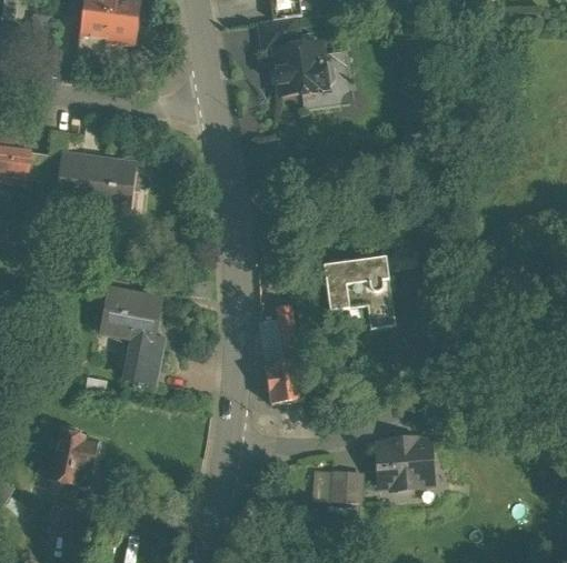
[(139,0),(89,0),(83,50),(105,52),(106,39),(119,41),(121,44),(131,46),(138,40),(139,32),(136,29),(139,0)]
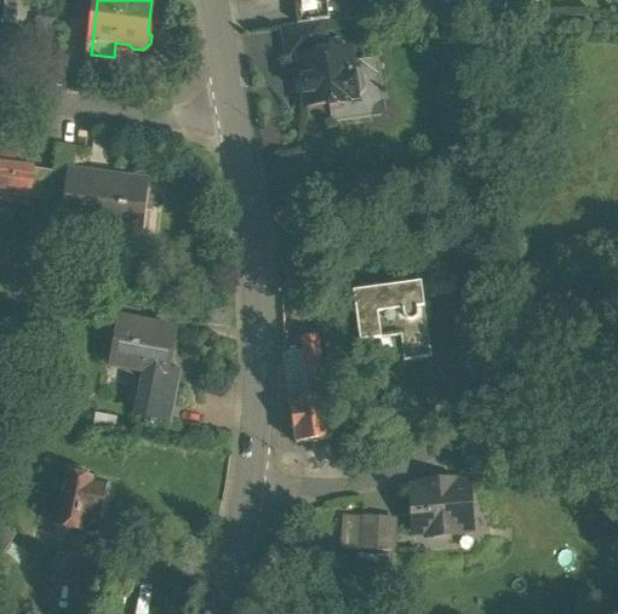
[(298,0),(302,21),(326,17),(330,16),(327,0),(298,0)]
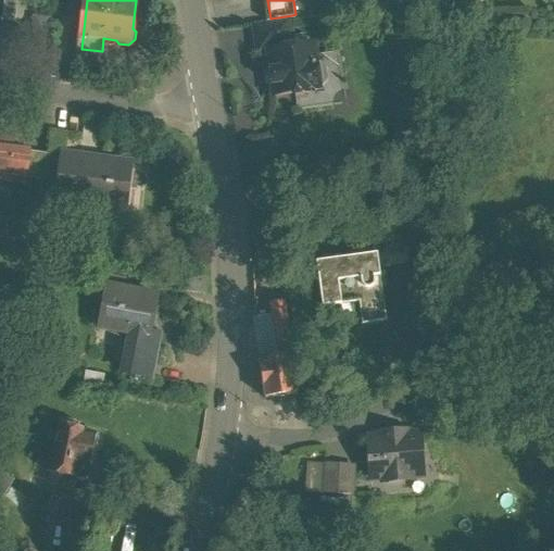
[(52,16),(35,15),(32,42),(49,45),(52,16)]
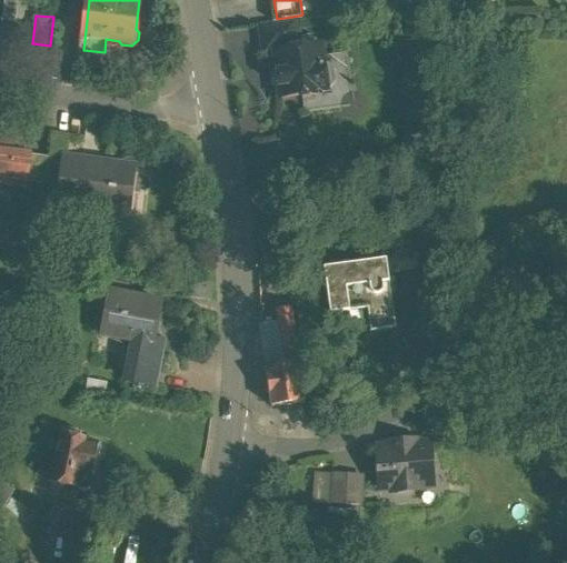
[(277,19),(260,21),(265,51),(275,49),(275,48),(304,43),(299,16),(277,19)]
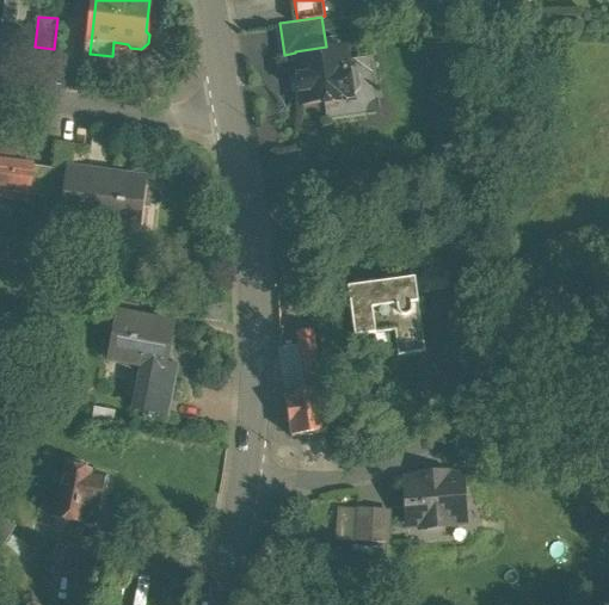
[(326,47),(295,51),(295,53),(302,102),(326,98),(326,100),(355,96),(363,85),(361,72),(350,63),(348,44),(326,47)]
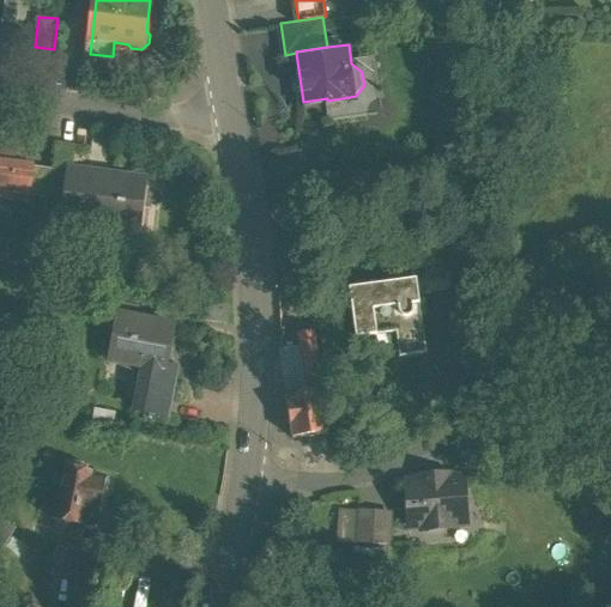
[(53,167),(47,195),(67,199),(71,167),(74,168),(79,144),(59,141),(53,167)]
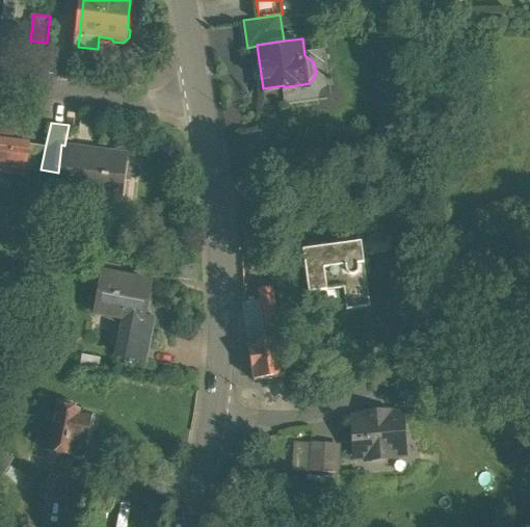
[(17,129),(0,127),(0,164),(10,165),(9,172),(27,174),(28,168),(31,142),(15,140),(17,129)]
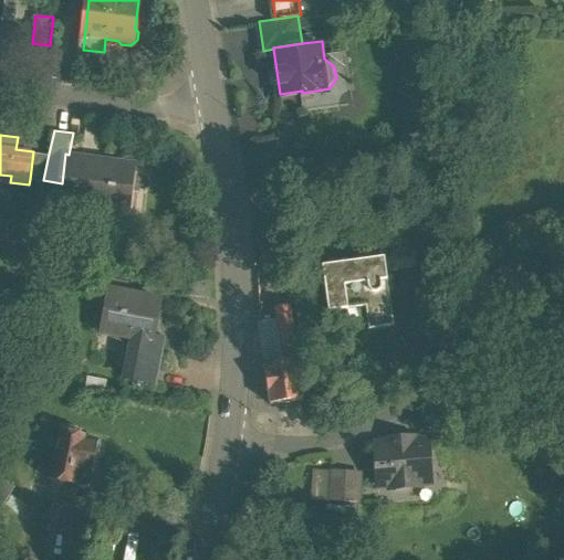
[(49,154),(33,151),(30,179),(43,180),(49,154)]
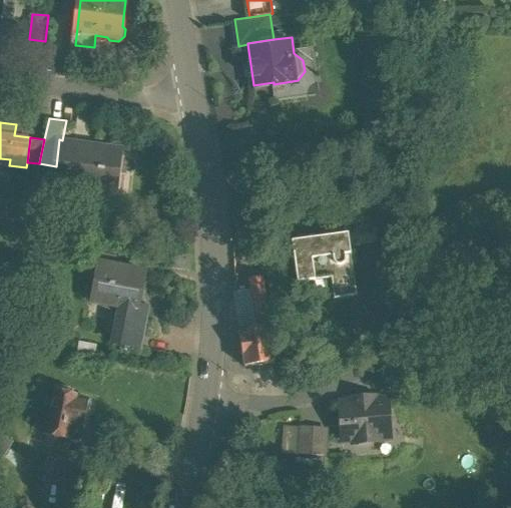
[(62,140),(59,139),(56,166),(54,187),(82,191),(84,191),(85,185),(102,188),(117,189),(122,154),(74,148),(75,141),(62,140)]
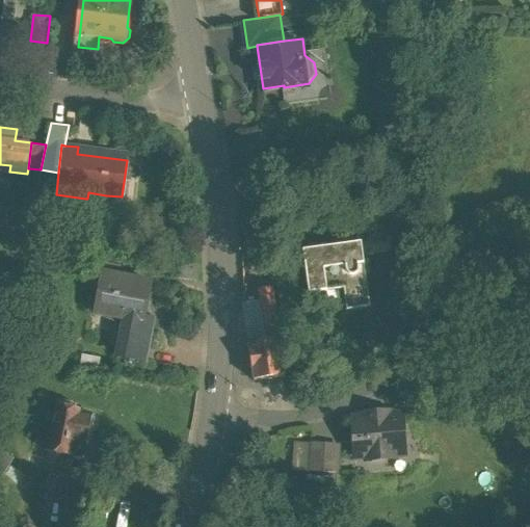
[(106,195),(88,192),(87,199),(85,199),(83,213),(103,215),(106,195)]
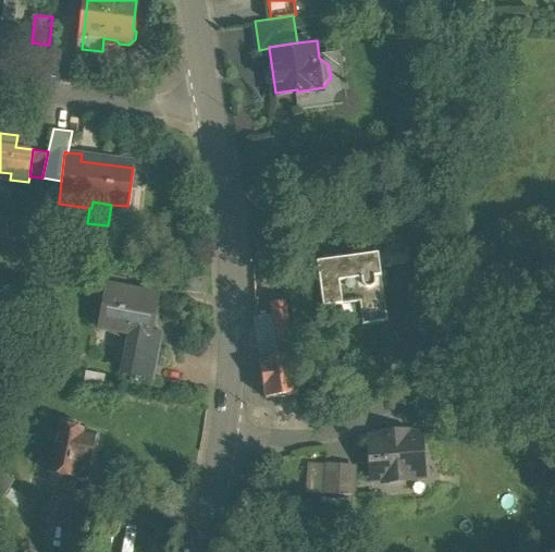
[(412,224),(377,229),(380,249),(381,262),(417,257),(412,224)]
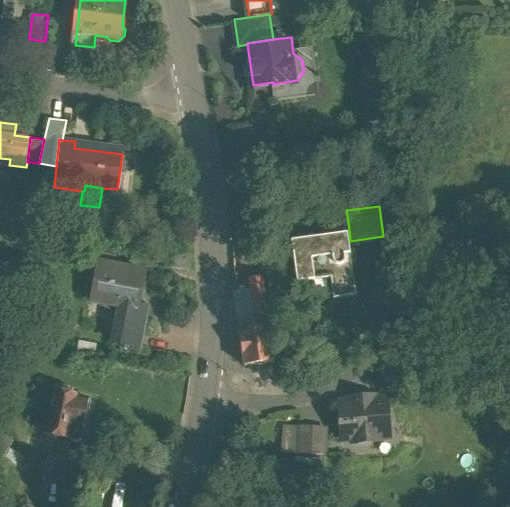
[(349,229),(293,236),(299,278),(332,273),(335,293),(357,290),(350,241),(349,229)]
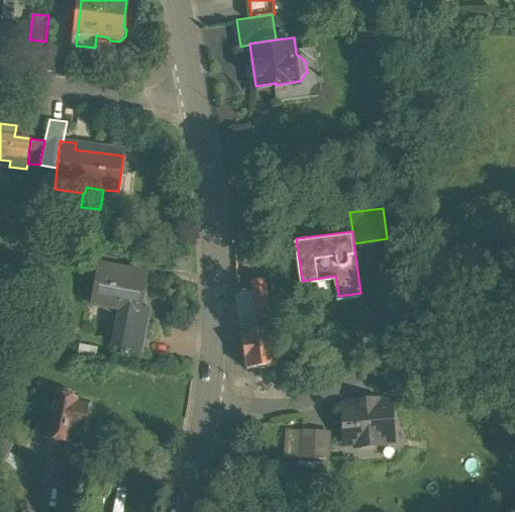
[(190,253),(175,256),(177,267),(193,270),(190,253)]
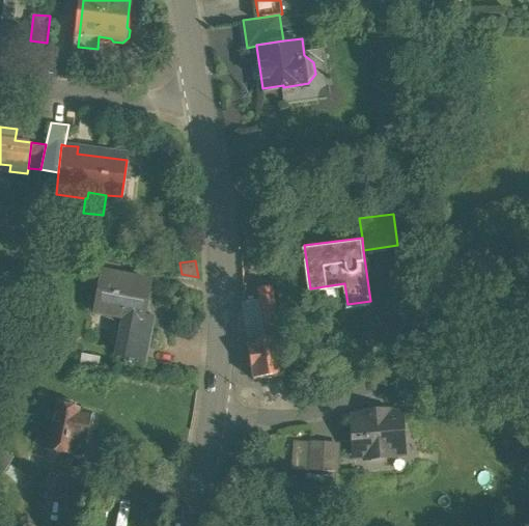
[(151,282),(121,276),(121,274),(106,271),(99,307),(130,313),(126,335),(123,335),(120,353),(145,358),(154,316),(145,315),(151,282)]
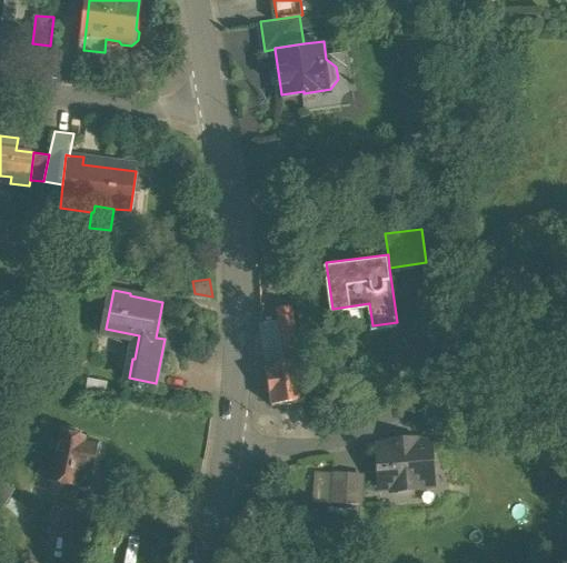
[(295,303),(279,305),(281,318),(287,360),(302,358),(295,303)]
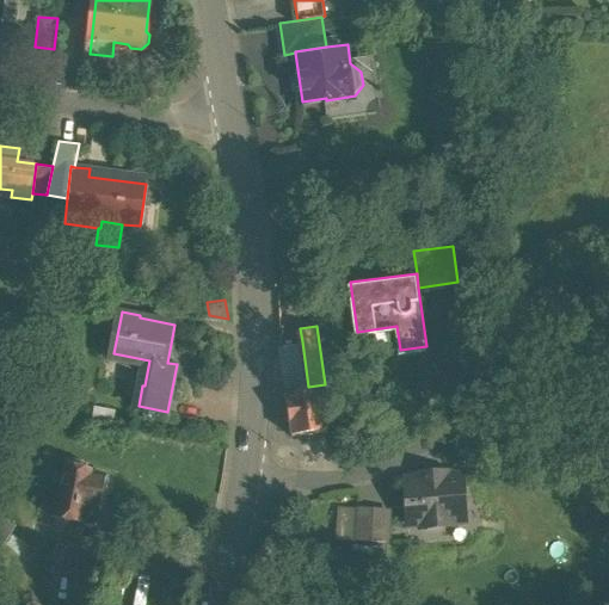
[(293,341),(281,344),(285,376),(297,374),(293,341)]
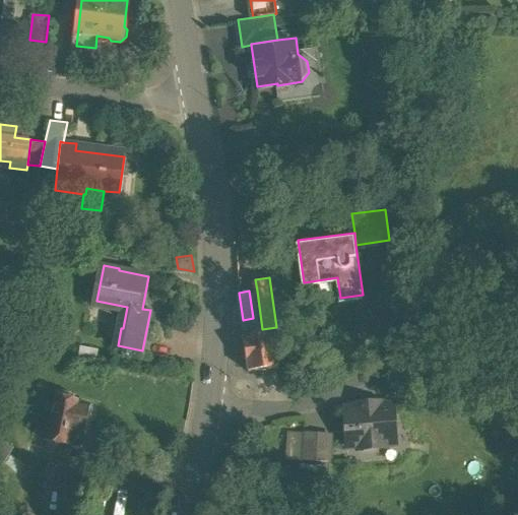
[(257,291),(253,292),(249,291),(253,318),(243,320),(244,331),(262,329),(257,291)]
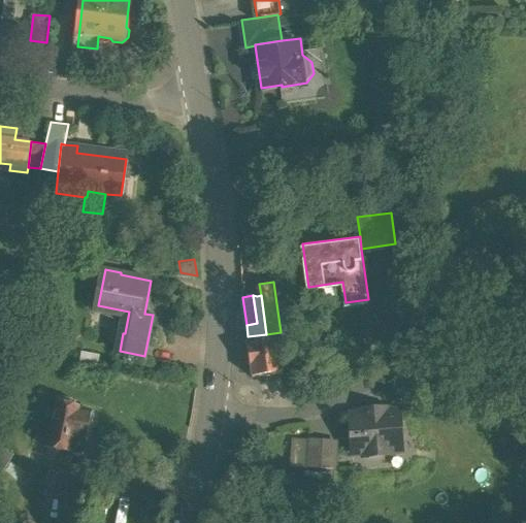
[(266,334),(248,336),(254,373),(286,369),(281,332),(266,334)]
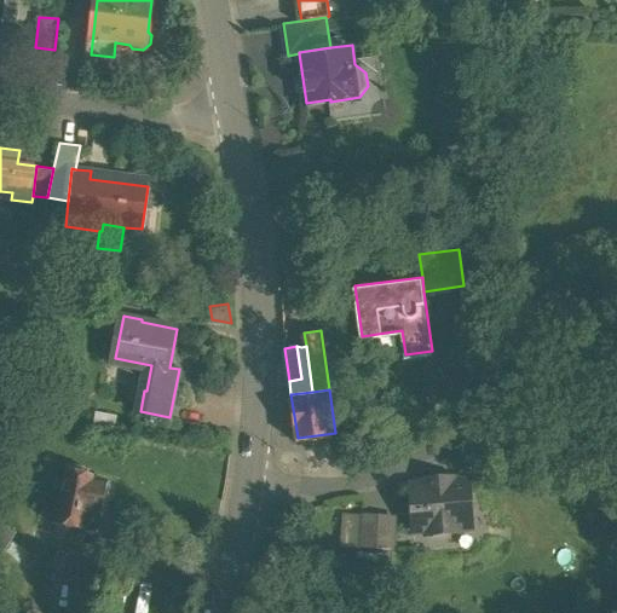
[(38,434),(23,431),(19,441),(35,445),(38,434)]
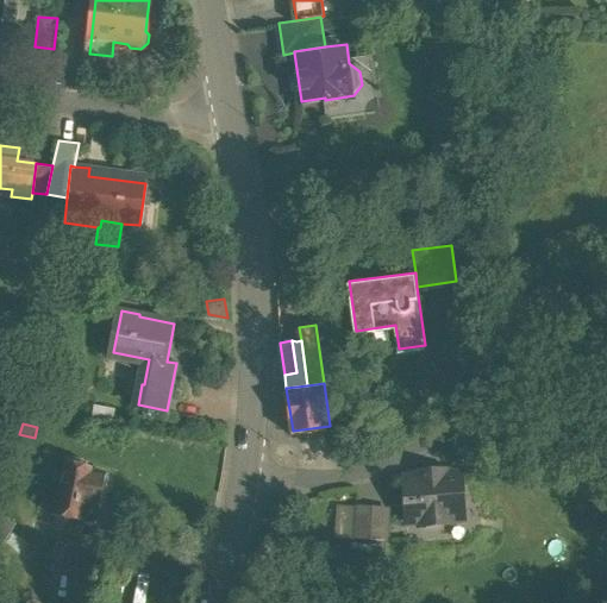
[(80,456),(69,453),(67,463),(86,468),(88,460),(80,458),(80,456)]
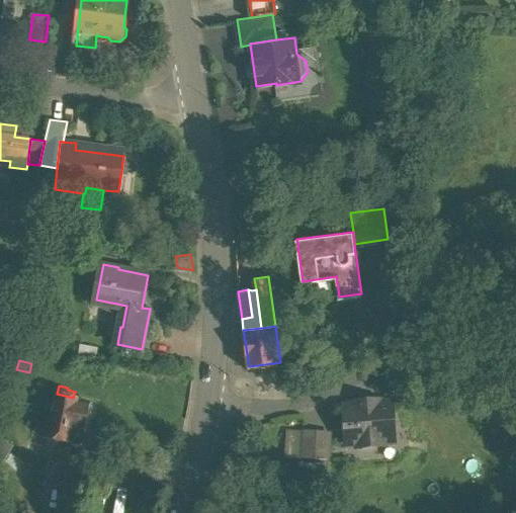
[(73,398),(57,394),(51,425),(48,424),(46,435),(53,437),(52,442),(53,442),(52,445),(70,449),(71,443),(75,443),(78,443),(81,442),(83,440),(85,437),(85,433),(84,430),(90,401),(73,398)]
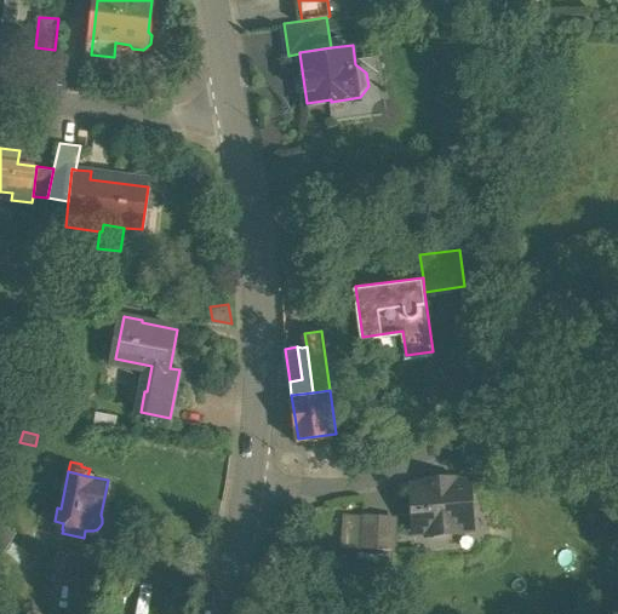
[(438,482),(434,481),(430,480),(430,482),(412,483),(417,529),(431,528),(433,532),(458,529),(458,526),(473,524),(469,478),(453,480),(453,477),(451,480),(446,482),(441,483),(438,482)]
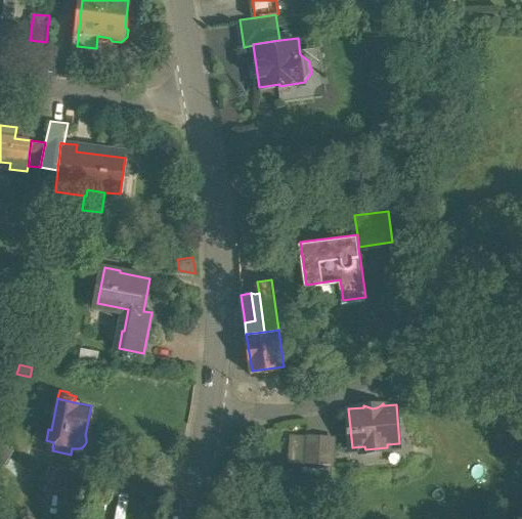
[(335,436),(309,434),(307,460),(333,461),(335,436)]
